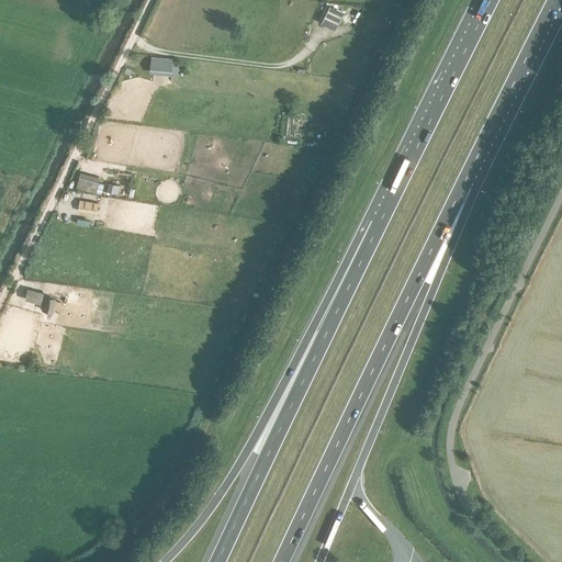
[(344,12),(329,6),(321,23),(335,30),(344,12)]
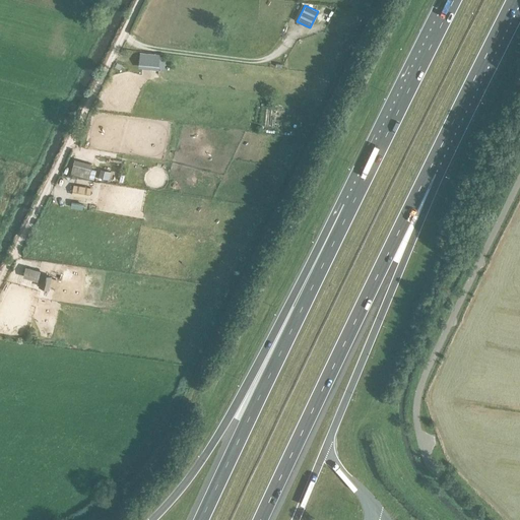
[(139,68),(158,69),(160,54),(140,52),(139,68)]
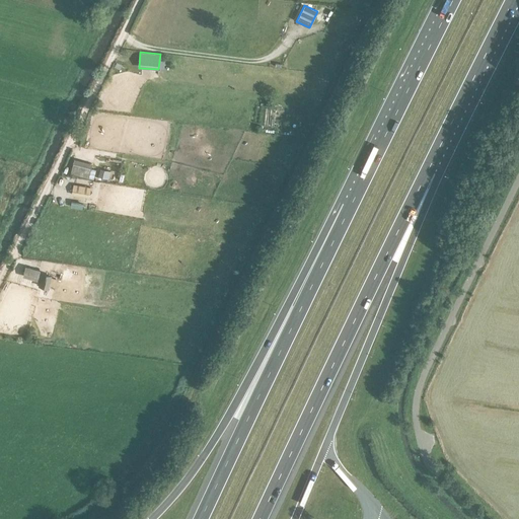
[(93,163),(74,158),(71,173),(93,179),(96,169),(91,168),(93,163)]
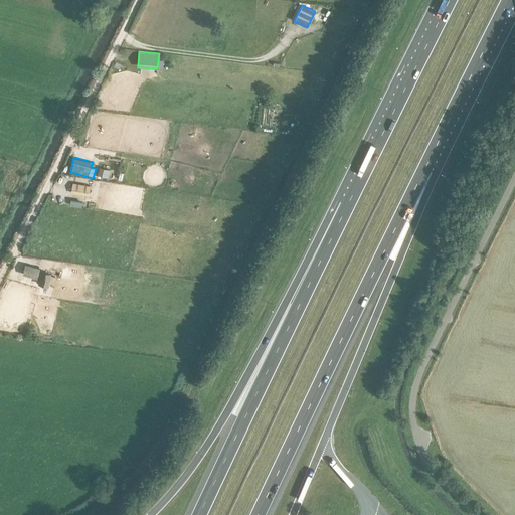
[(110,170),(100,167),(98,175),(108,178),(110,170)]
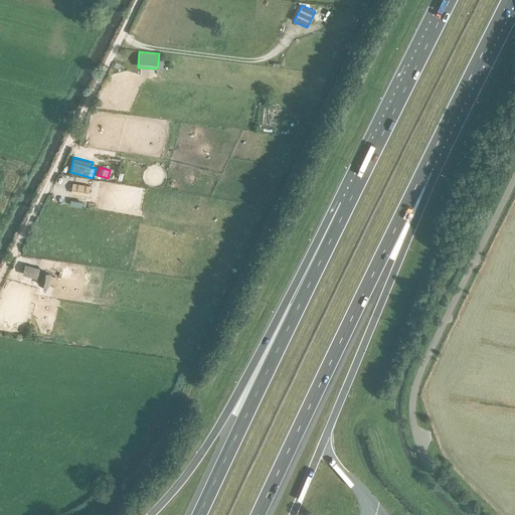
[(91,186),(73,182),(71,193),(89,196),(91,186)]
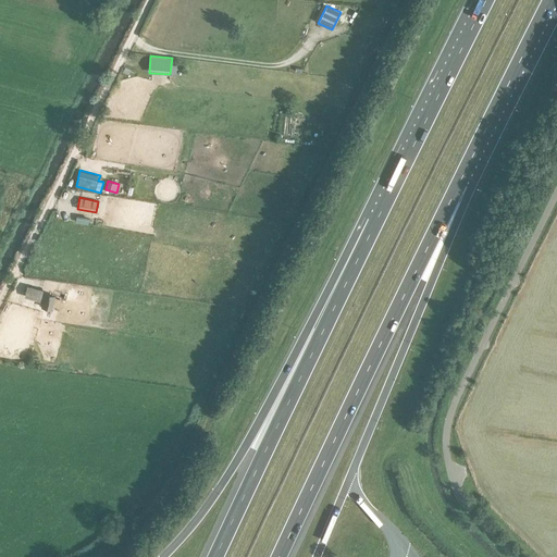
[(27,285),(24,295),(40,299),(42,289),(31,286),(27,285)]
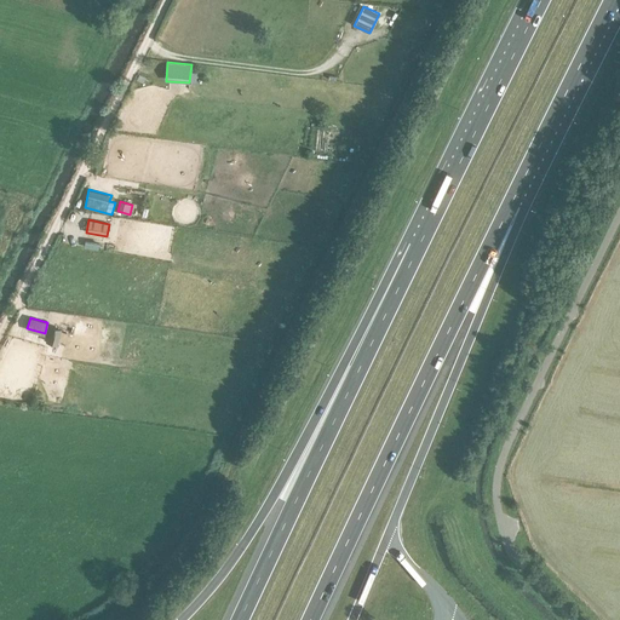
[(62,328),(50,326),(47,340),(58,343),(62,328)]
